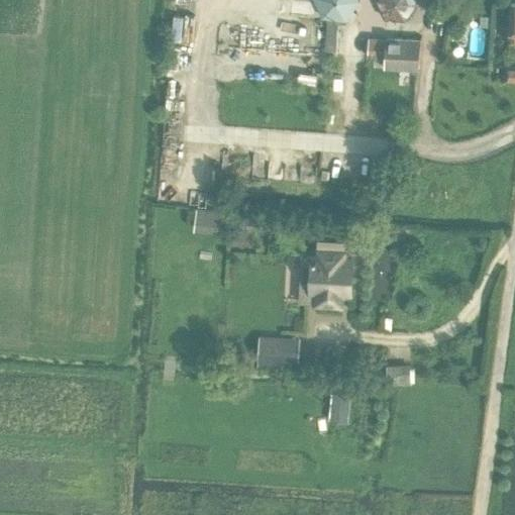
[(480,17),(480,26),(490,27),(490,17),(480,17)]
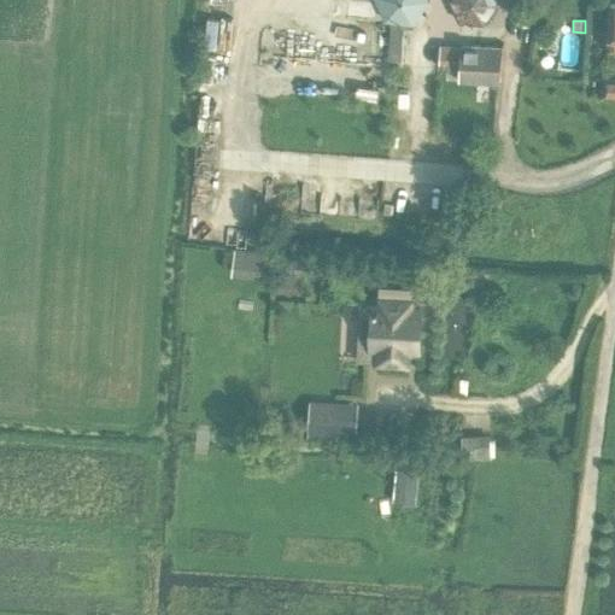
[(460,47),(460,48),(438,47),(437,68),(458,69),(457,82),(498,85),(501,50),(460,47)]
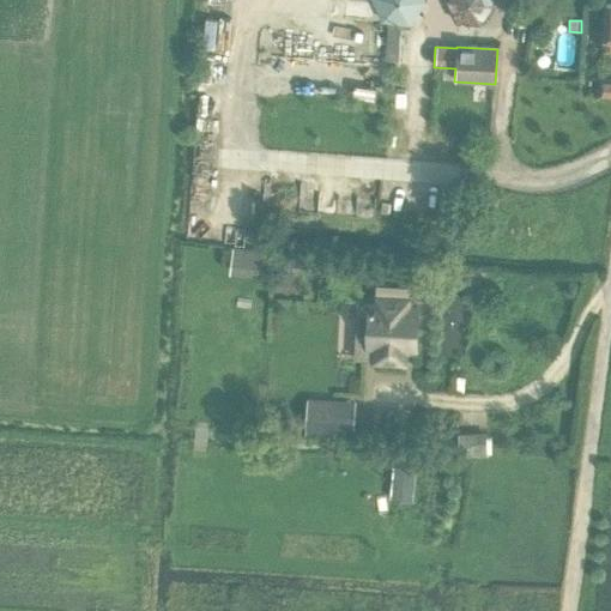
[(610,80),(597,79),(596,98),(610,98),(610,80)]
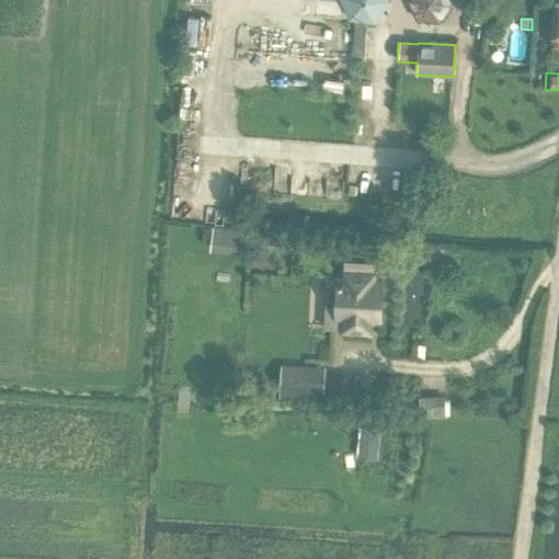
[(208,251),(240,257),(243,234),(212,228),(208,251)]
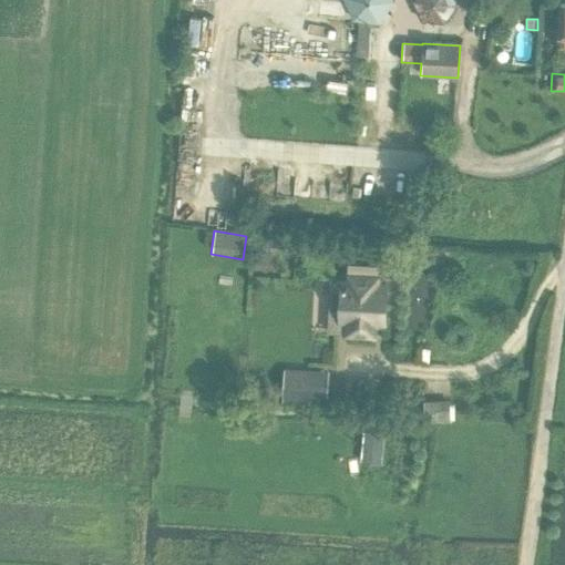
[(268,238),(267,248),(280,248),(280,239),(268,238)]
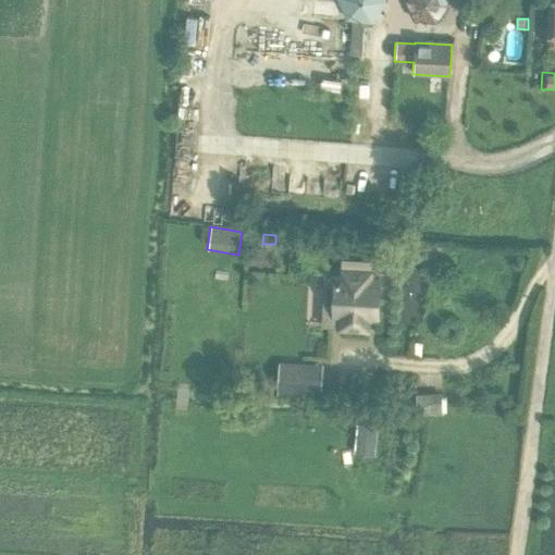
[(323,278),(321,315),(338,316),(337,329),(366,330),(367,317),(375,317),(378,280),(368,280),(369,262),(341,261),(340,278),(323,278)]
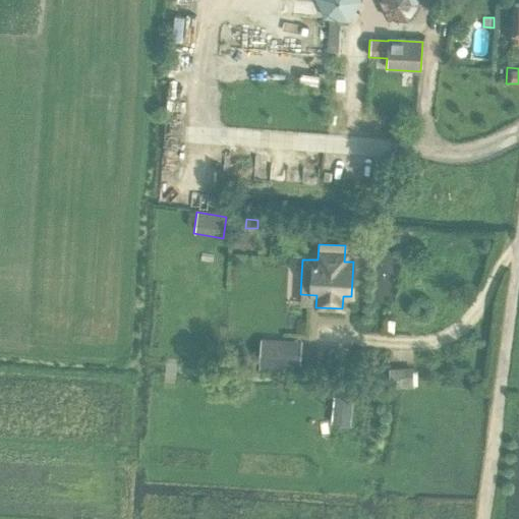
[(261,341),(258,368),(299,370),(300,343),(261,341)]
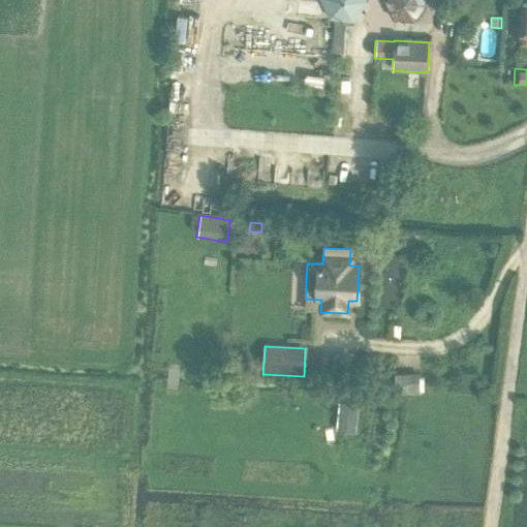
[(419,374),(394,374),(394,395),(420,394),(419,374)]
